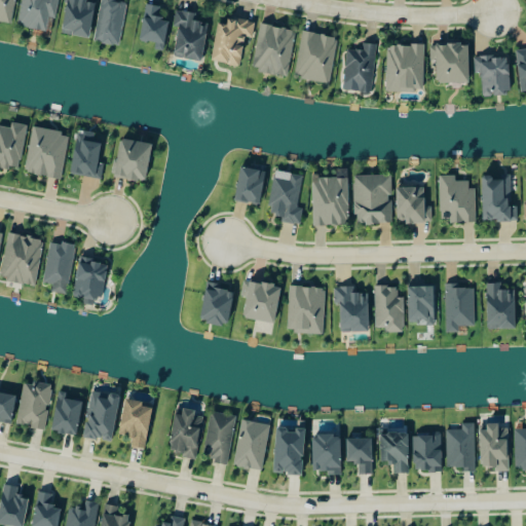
[(0,0),(0,21),(13,23),(16,0),(0,0)]
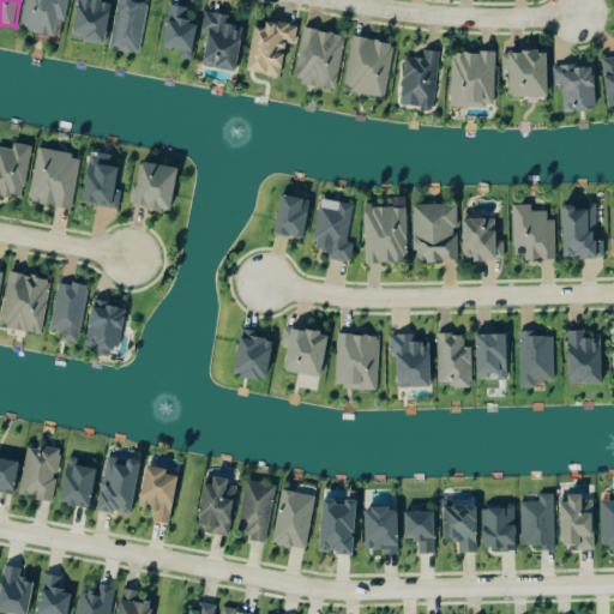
[(26,0),(22,30),(55,37),(59,19),(66,20),(70,0),(26,0)]
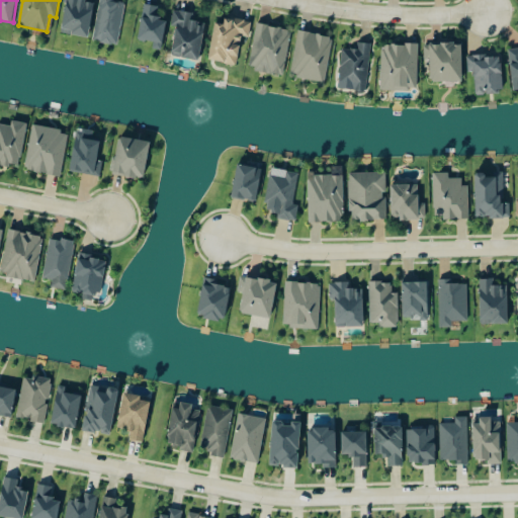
[(85,0),(66,0),(63,34),(90,37),(94,3),(85,2),(85,0)]
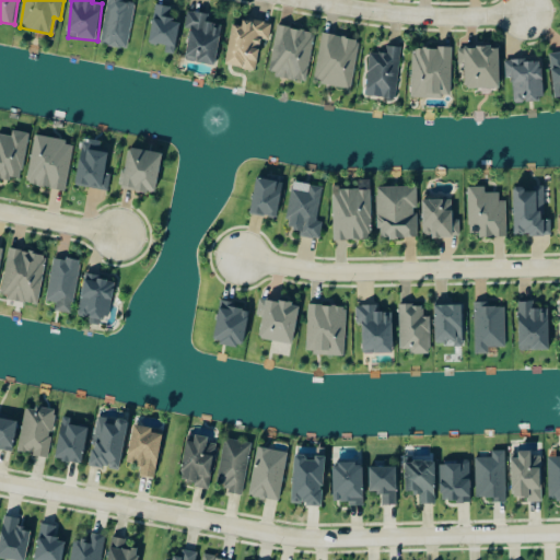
[(127,48),(120,47),(119,49),(107,46),(107,45),(100,44),(107,0),(121,0),(121,3),(125,3),(125,1),(133,3),(135,7),(127,48)]
